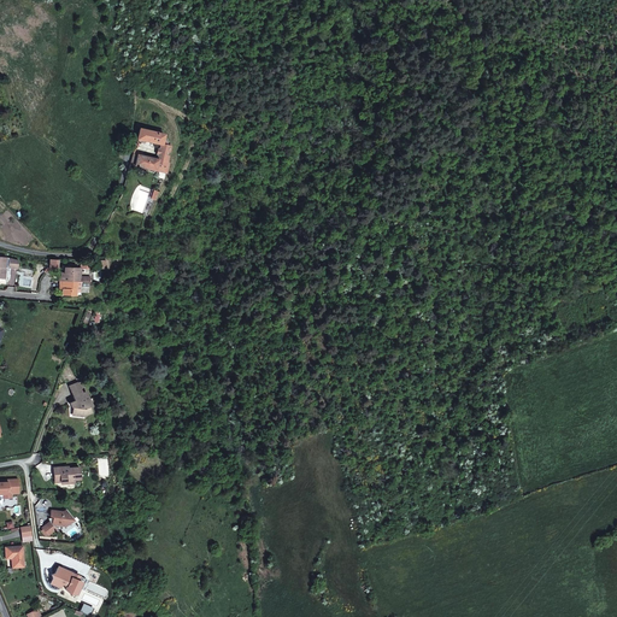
[(175,148),(171,147),(165,146),(166,139),(166,137),(162,135),(163,131),(157,130),(157,134),(139,129),(137,139),(159,144),(158,150),(157,154),(156,159),(137,154),(135,166),(154,172),(156,169),(159,170),(164,168),(171,170),(172,164),(171,163),(172,158),(169,157),(170,153),(174,154),(175,148)]
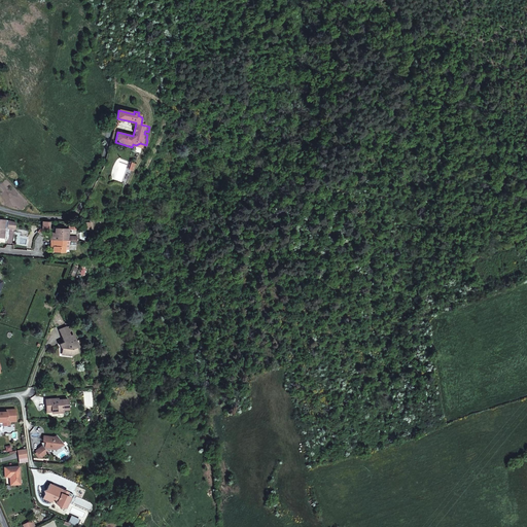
[(134,152),(141,153),(143,154),(145,148),(146,145),(140,143),(136,145),(133,144),(132,147),(135,148),(134,152)]
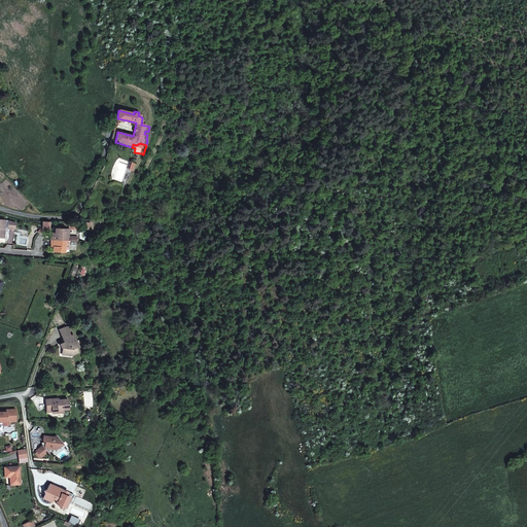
[(9,230),(19,231),(19,222),(10,220),(9,230)]
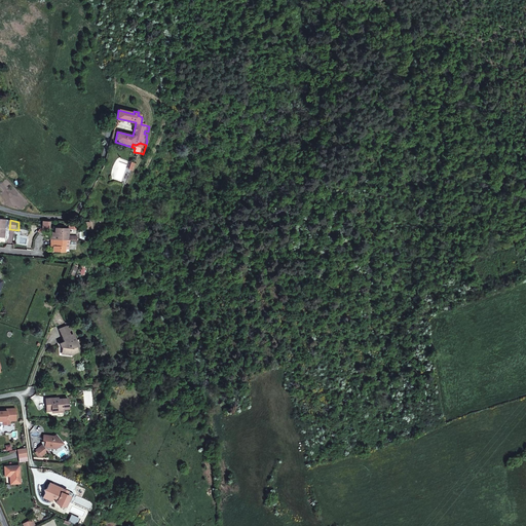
[(34,238),(41,231),(41,228),(33,236),(34,238)]
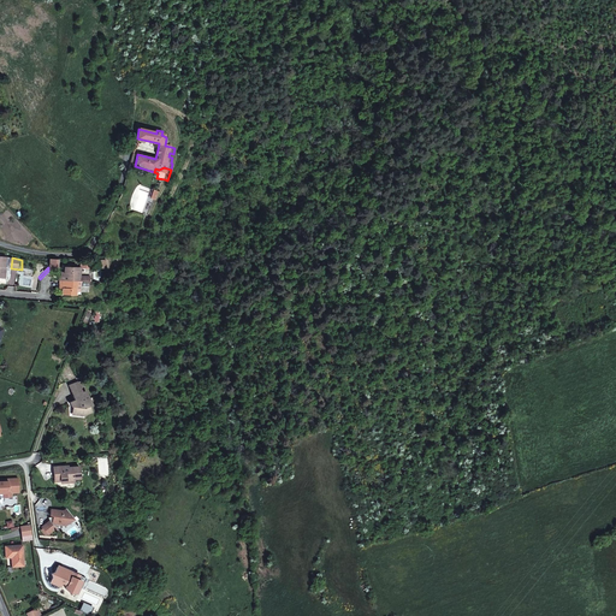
[(75,294),(75,280),(89,280),(89,276),(80,276),(80,267),(64,267),(64,271),(64,274),(60,274),(60,280),(60,285),(63,285),(63,288),(63,294),(75,294)]
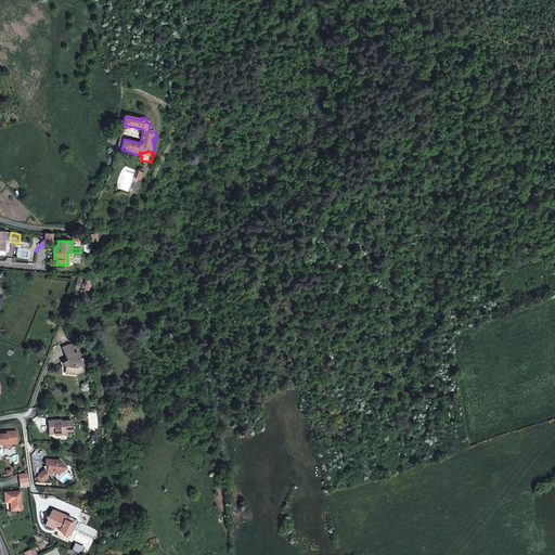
[(62,347),(65,355),(76,350),(73,341),(62,347)]
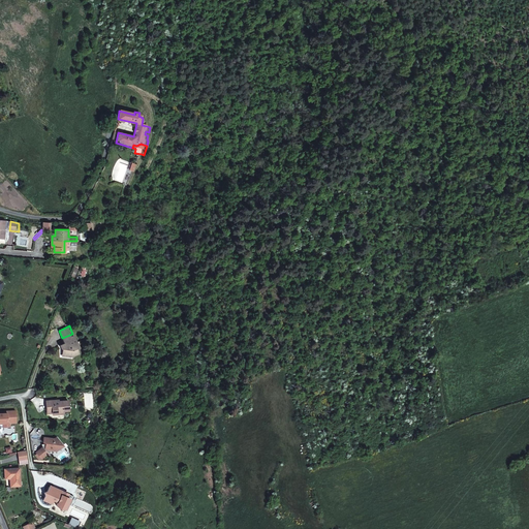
[(63,342),(65,348),(66,349),(67,348),(69,355),(79,359),(83,354),(81,347),(83,346),(81,339),(79,340),(74,333),(72,334),(62,338),(64,342),(63,342)]
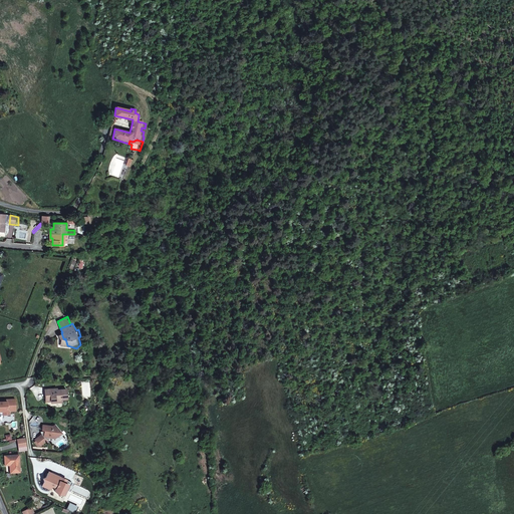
[(52,391),(50,389),(43,390),(45,402),(50,402),(55,401),(56,404),(61,403),(61,400),(66,399),(65,390),(56,390),(52,391)]
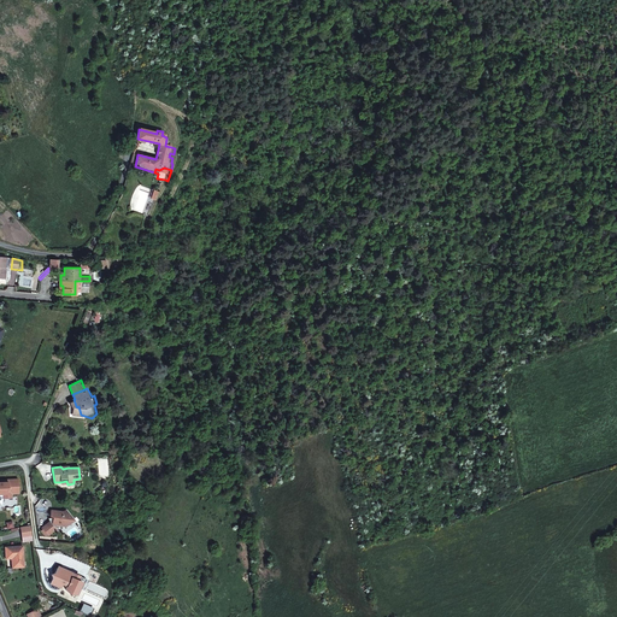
[(19,492),(17,479),(7,480),(7,482),(0,482),(0,493),(4,494),(5,499),(12,498),(11,493),(19,492)]
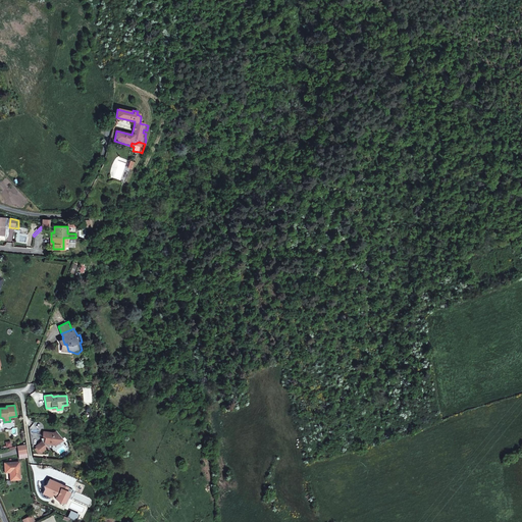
[(43,435),(43,437),(47,440),(51,437),(54,441),(61,435),(54,427),(52,429),(42,428),(42,433),(45,433),(45,435),(43,435)]
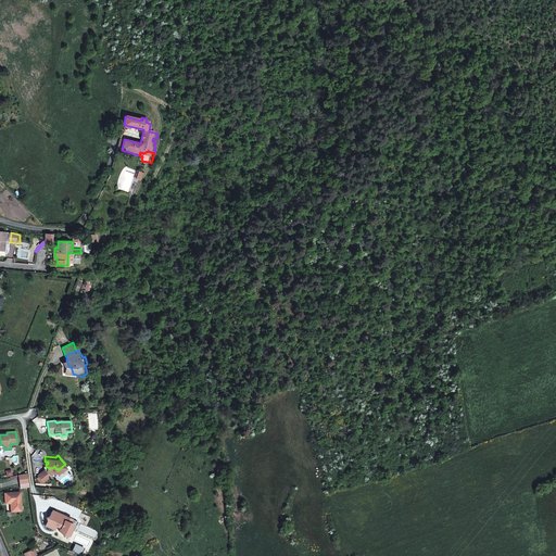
[(41,470),(46,476),(52,471),(50,469),(46,466),(41,470)]
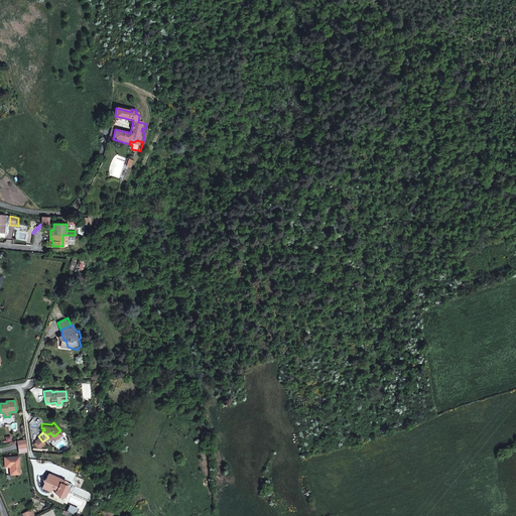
[(38,436),(34,438),(39,444),(42,441),(38,436)]
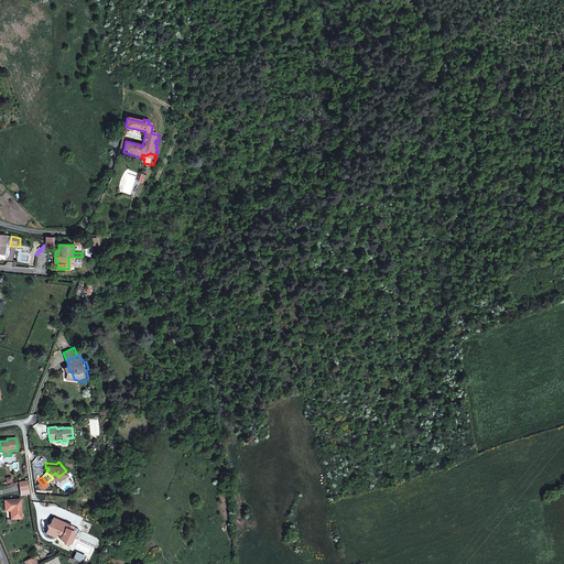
[(22,491),(30,489),(29,479),(20,481),(22,491)]
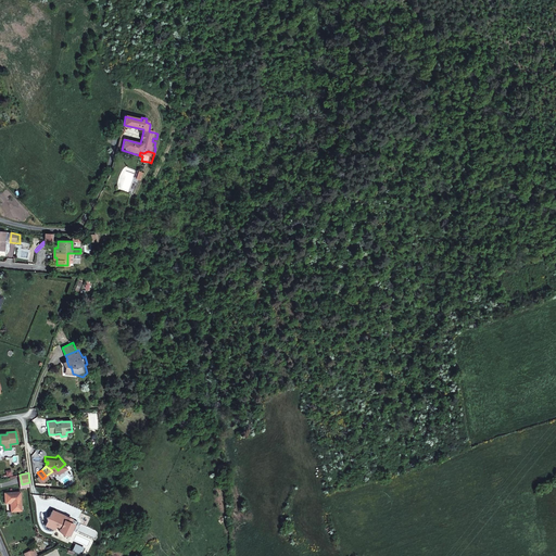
[(7,502),(12,502),(12,512),(23,510),(22,492),(7,492),(7,502)]
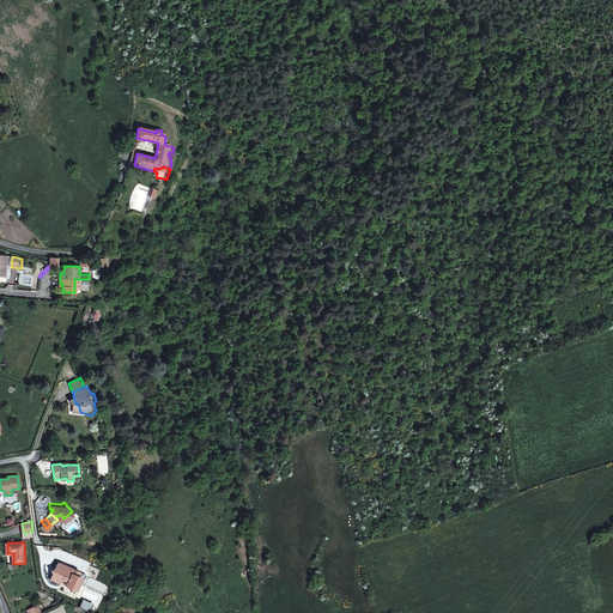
[(59,565),(52,580),(61,584),(62,580),(68,583),(67,587),(78,590),(86,575),(59,565)]
